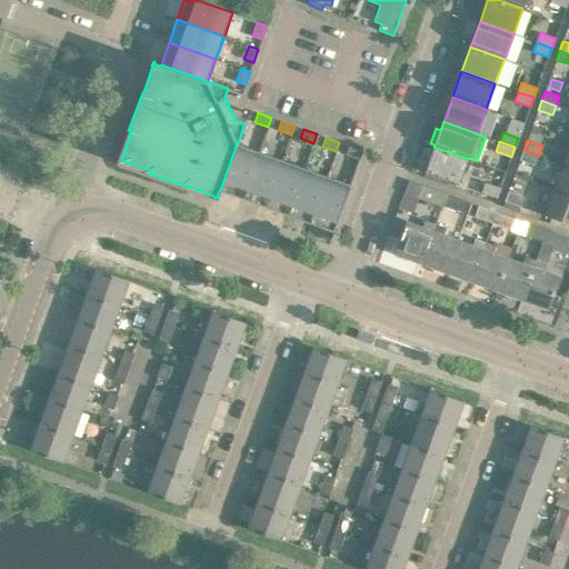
[(220,190),(242,198),(259,151),(238,143),(237,143),(220,190)]
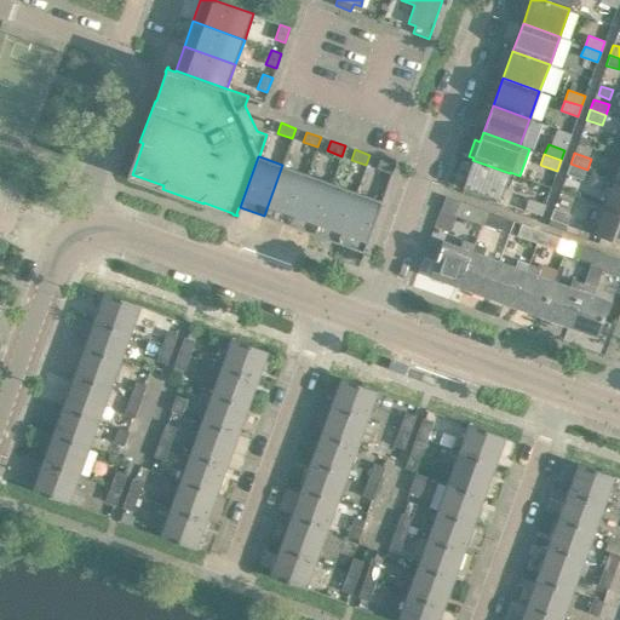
[(377,168),(391,173),(395,164),(380,159),(377,168)]
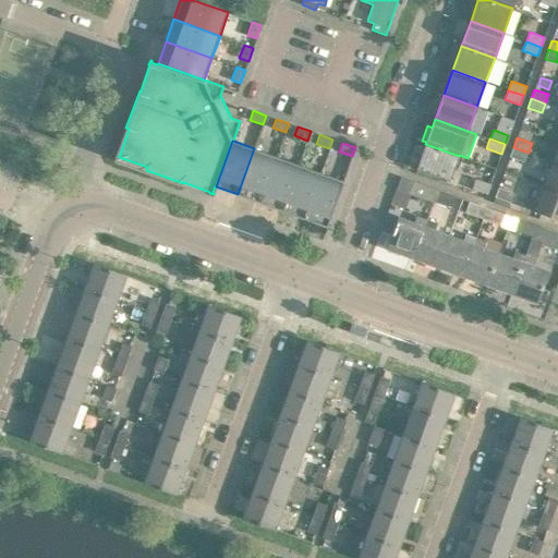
[(459,156),(425,144),(416,169),(450,180),(459,156)]
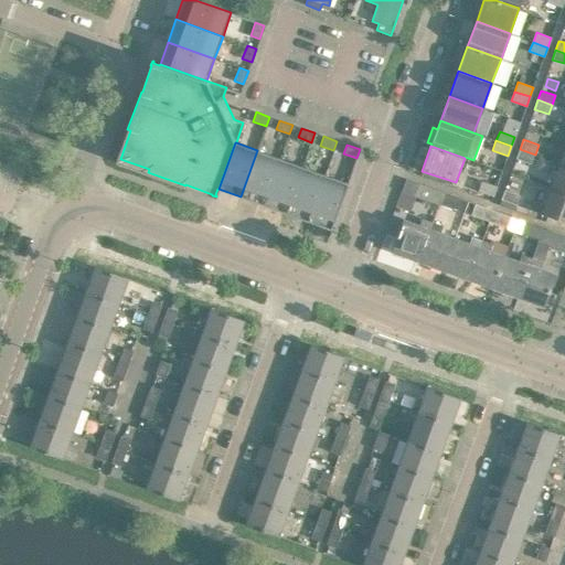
[(535,155),(520,149),(516,158),(531,164),(535,155)]
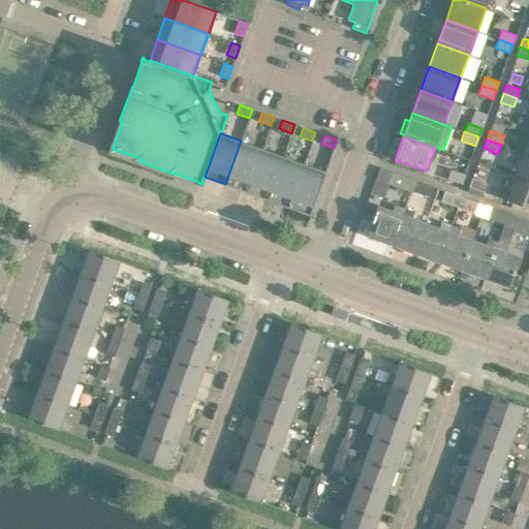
[(225,184),(246,192),(262,148),(241,141),(225,184)]
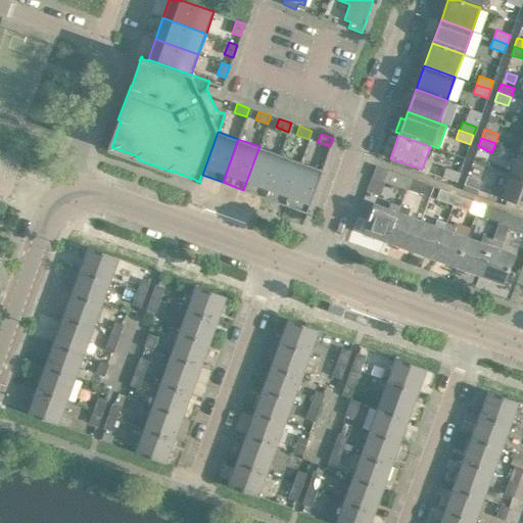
[(243,190),(265,197),(280,154),(259,146),(243,190)]
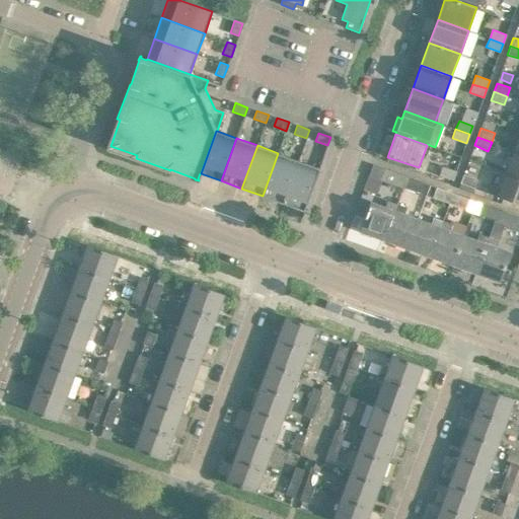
[(518,152),(514,150),(506,173),(518,177),(518,152)]
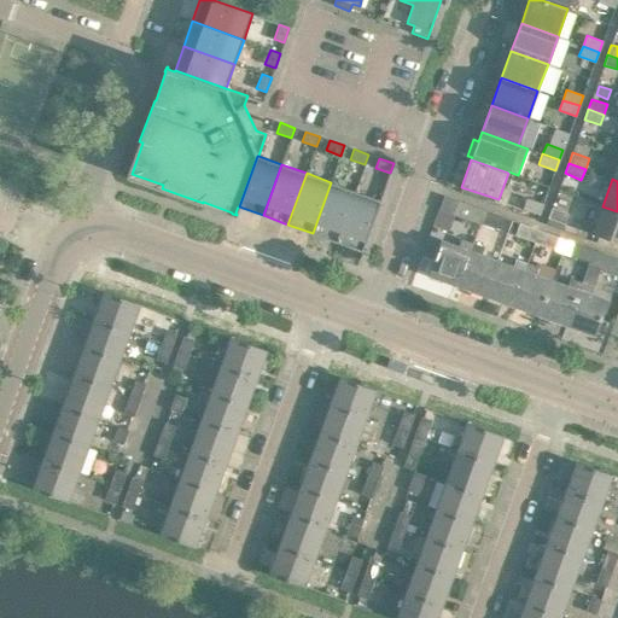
[(313,233),(337,242),(355,191),(331,182),(313,233)]
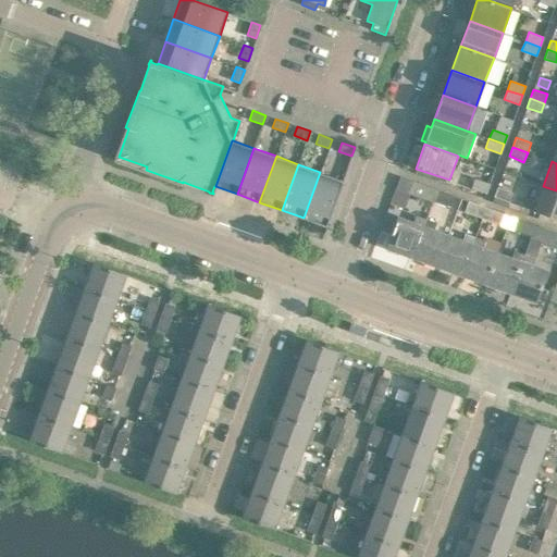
[(320,172),(304,218),(326,226),(343,181),(320,172)]
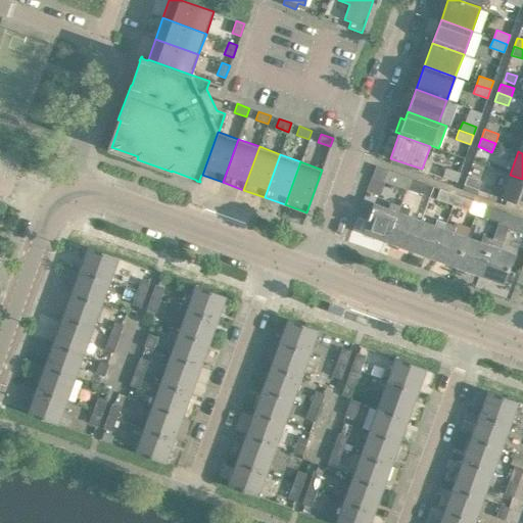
[(407,190),(407,188),(411,178),(387,170),(376,165),(372,177),(383,181),(383,182),(407,190)]
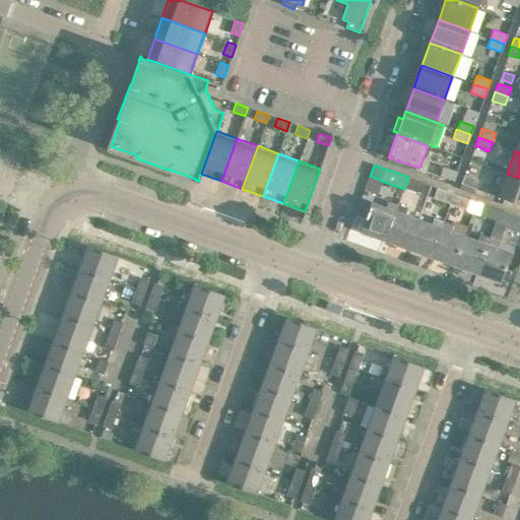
[(440,176),(454,181),(457,172),(444,167),(440,176)]
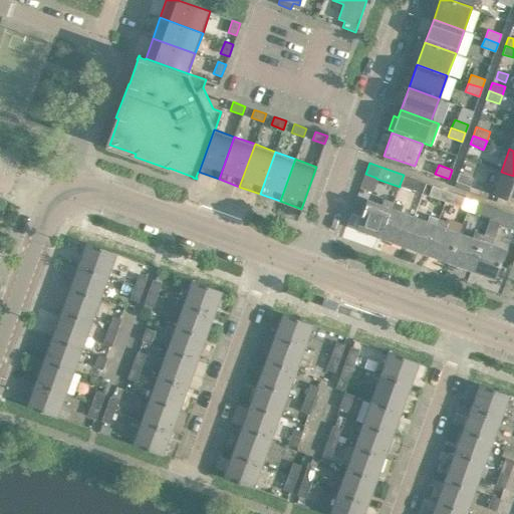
[(513,176),(501,172),(493,195),(513,202),(513,176)]
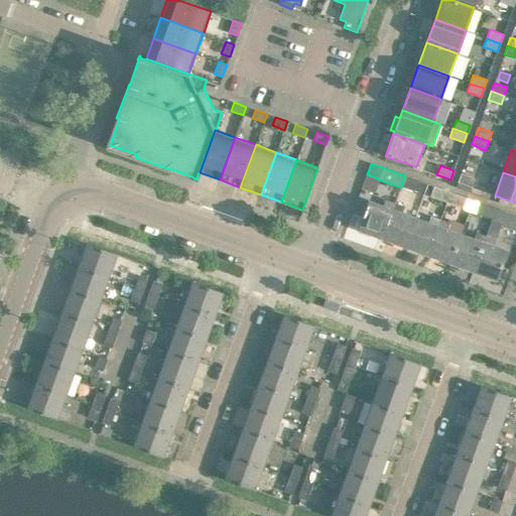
[(458,182),(471,186),(474,178),(461,173),(458,182)]
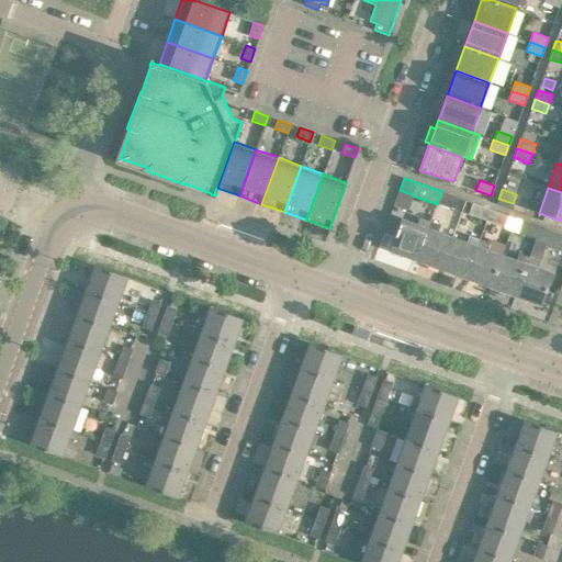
[(441,191),(437,202),(454,209),(459,198),(441,191)]
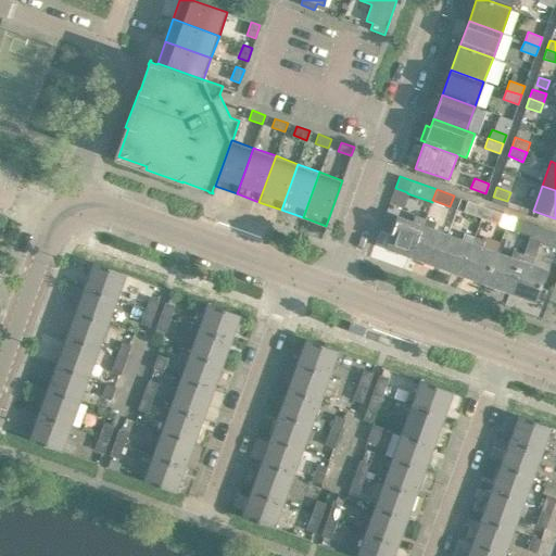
[(464,212),(481,217),(484,206),(467,201),(464,212)]
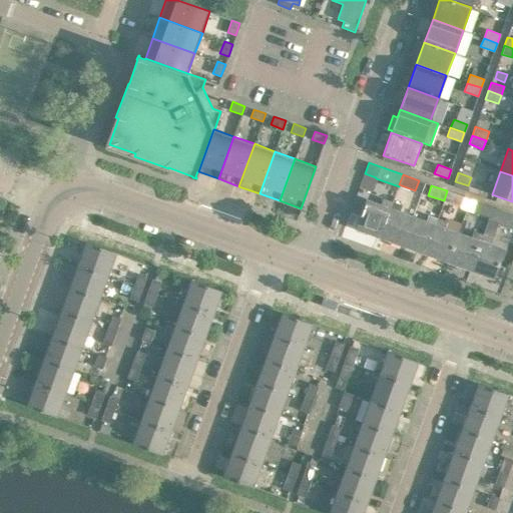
[(444,200),(466,208),(470,198),(447,190),(444,200)]
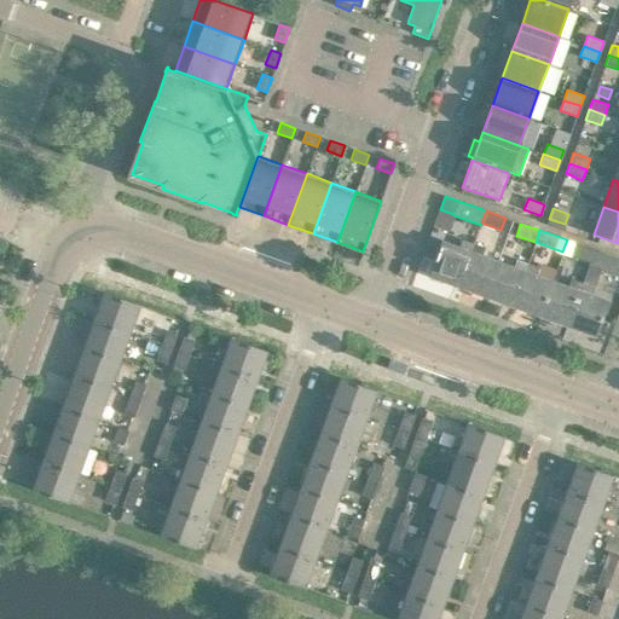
[(429,277),(457,287),(473,243),(462,239),(460,247),(445,242),(443,241),(429,277)]
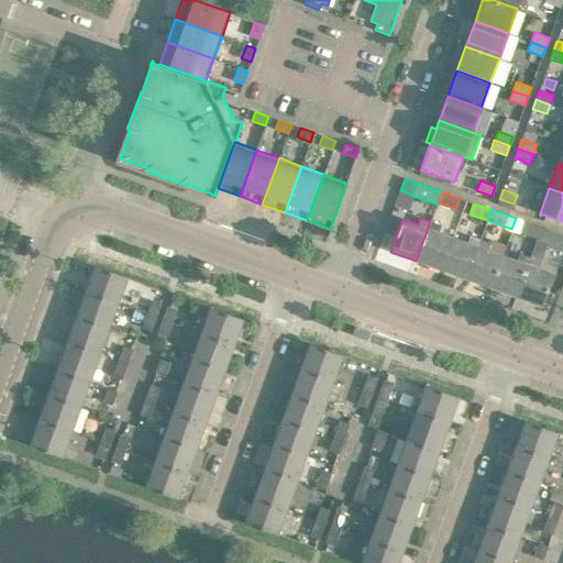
[(519,232),(537,239),(541,228),(523,221),(516,218),(511,229),(519,232)]
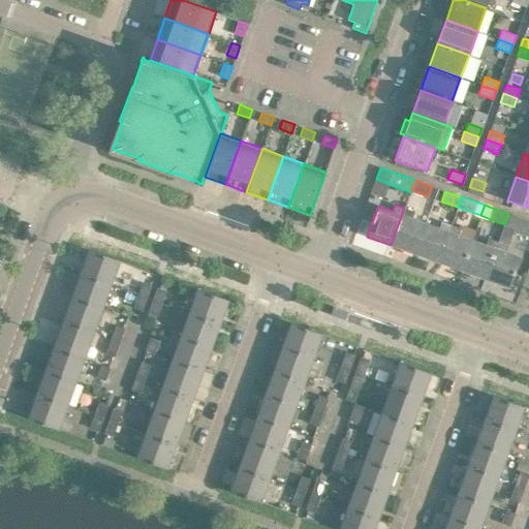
[(391,245),(414,253),(426,222),(425,222),(424,222),(412,218),(414,212),(404,208),(391,245)]
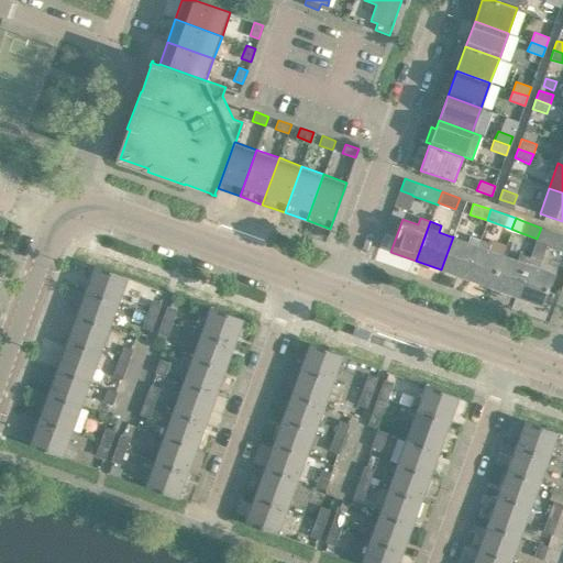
[(562,242),(562,235),(541,228),(537,239),(536,241),(547,245),(560,250),(562,242)]
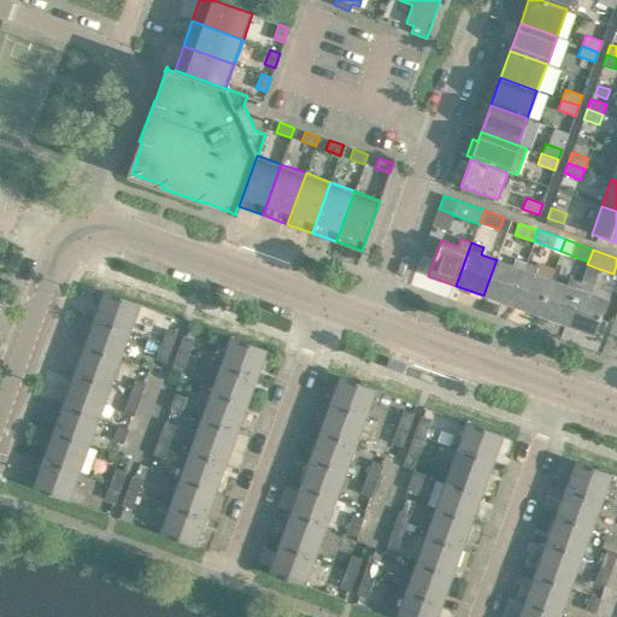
[(483,295),(511,305),(527,262),(515,258),(512,265),(498,260),(497,259),(483,295)]
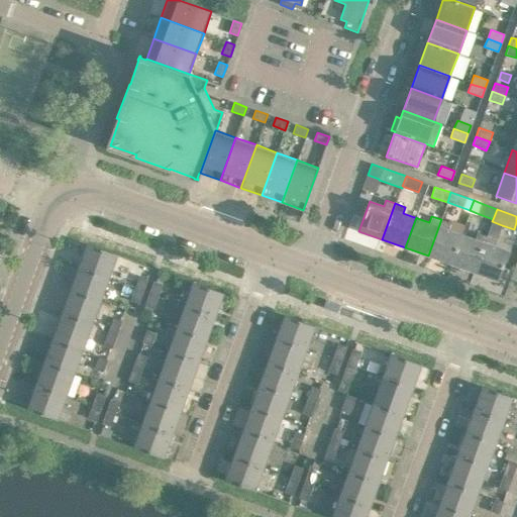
[(428,255),(450,265),(461,234),(459,233),(459,234),(448,229),(450,223),(441,219),(428,255)]
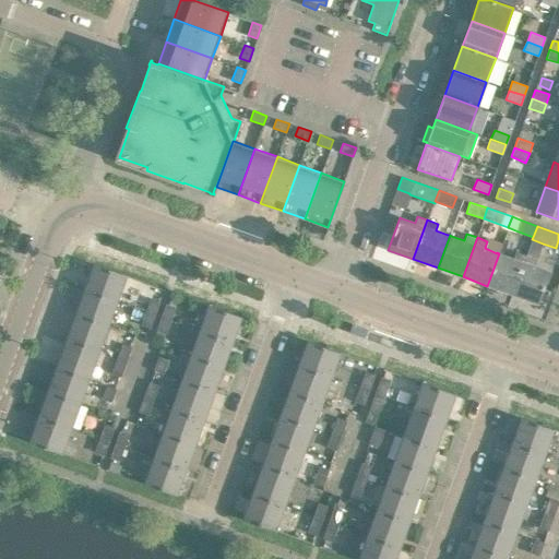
[(526,256),(512,295),(537,304),(549,271),(547,270),(546,271),(534,266),(543,244),(532,239),(526,256)]
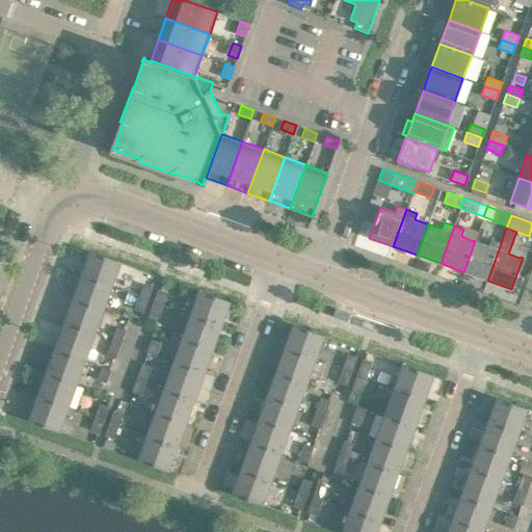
[(463,272),(487,281),(501,243),(490,239),(488,246),(476,242),(477,241),(475,241),(463,272)]
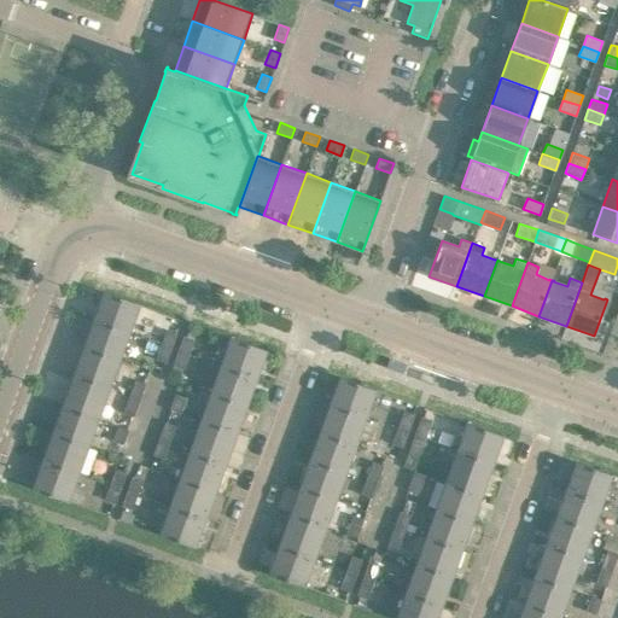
[(104,293),(94,319),(128,332),(138,305),(139,307),(139,305),(103,291),(103,292),(104,293)]
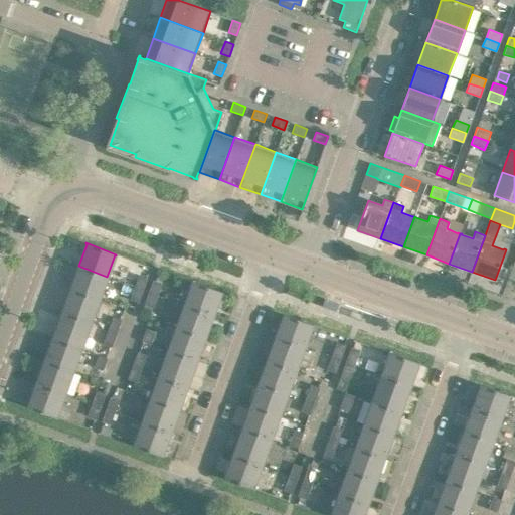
[(78,266),(70,289),(99,299),(107,277),(78,266)]
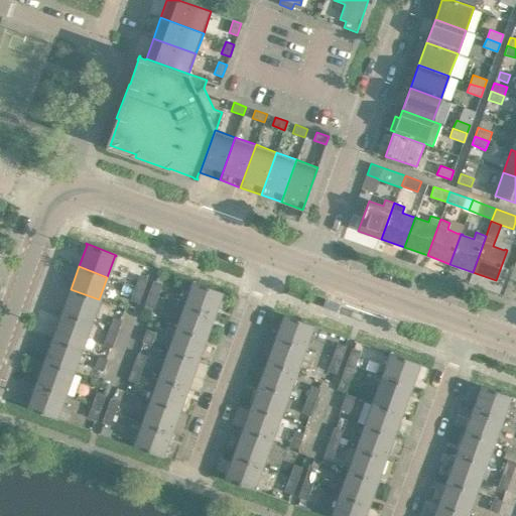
[(138,275),(134,287),(142,290),(147,278),(138,275)]
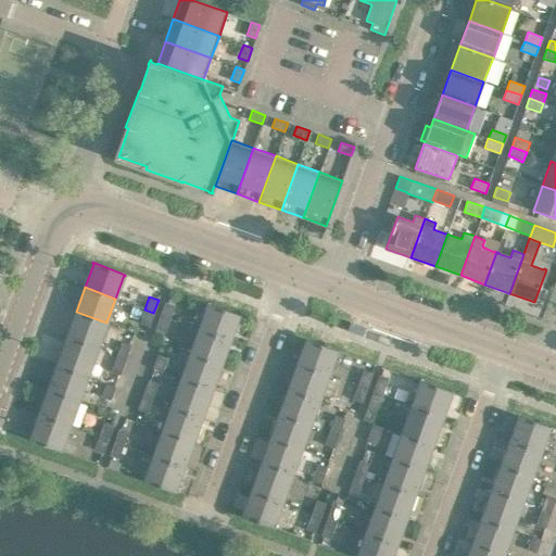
[(165,303),(161,316),(169,319),(174,305),(165,303)]
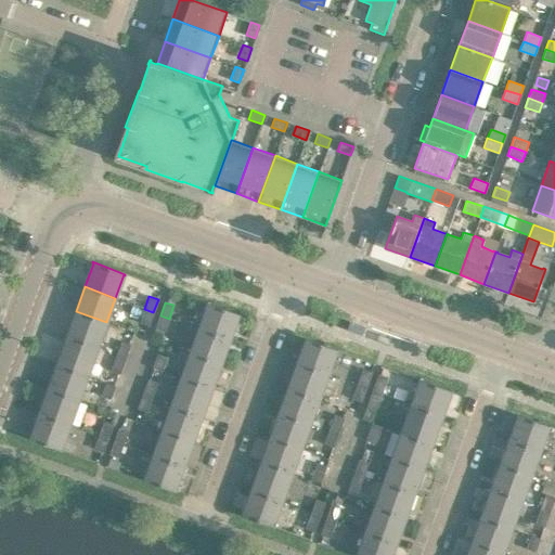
[(207,305),(198,328),(230,339),(239,315),(239,317),(240,315),(207,302),(206,305),(207,305)]
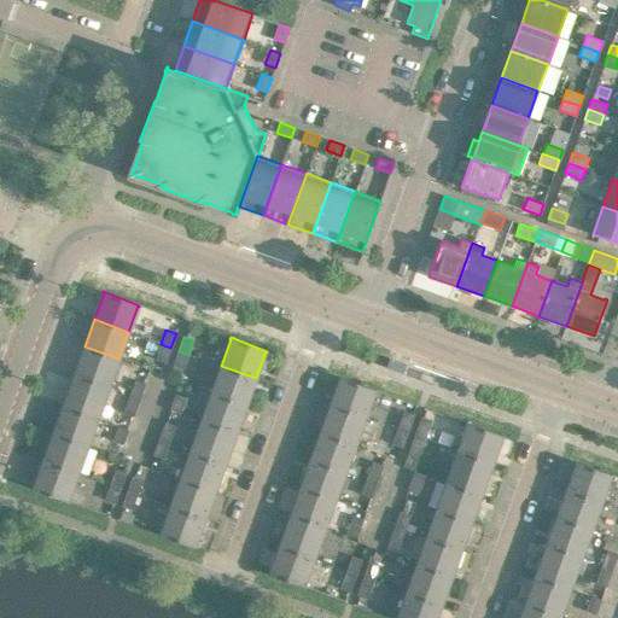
[(170,348),(161,344),(156,359),(165,362),(170,348)]
